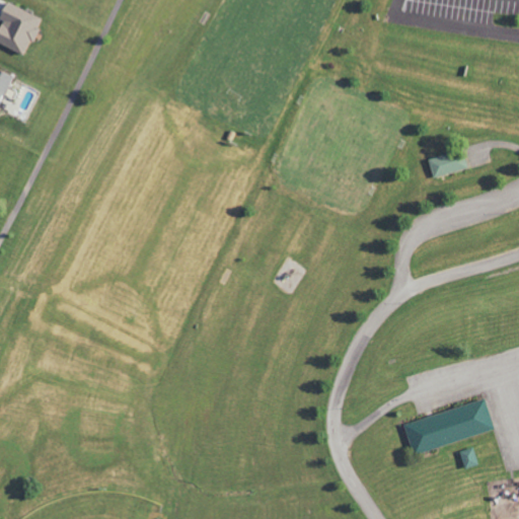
[(41,18),(4,1),(0,10),(0,19),(0,45),(23,56),(41,18)]
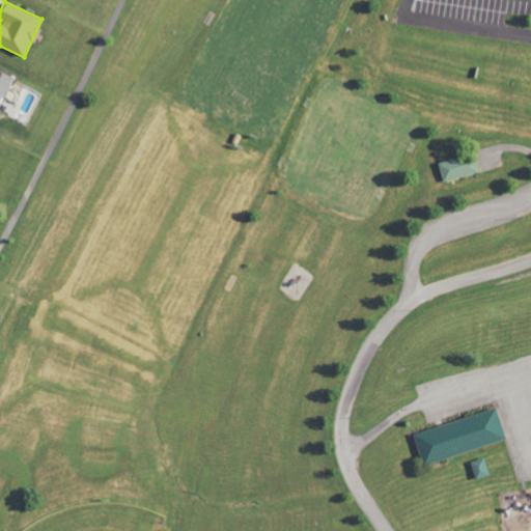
[(0,106),(10,77),(0,73),(0,106)]
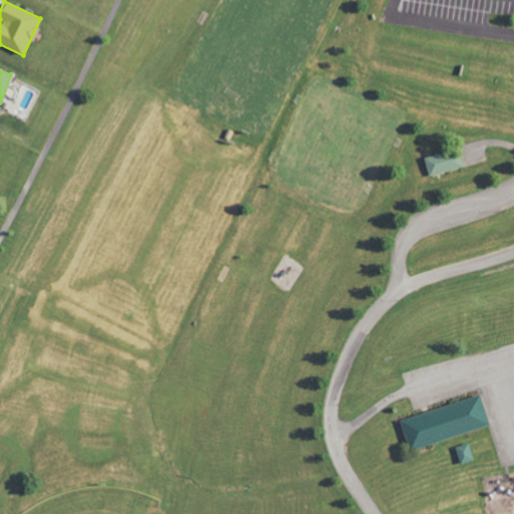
[(428,176),(461,168),(457,150),(424,158),(428,176)]
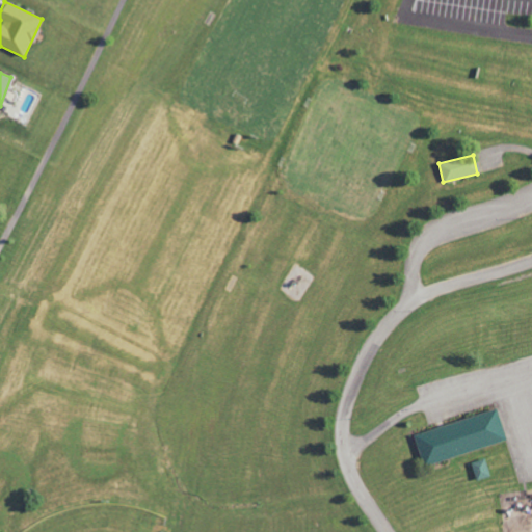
[(413,433),(422,466),(506,443),(498,410),(413,433)]
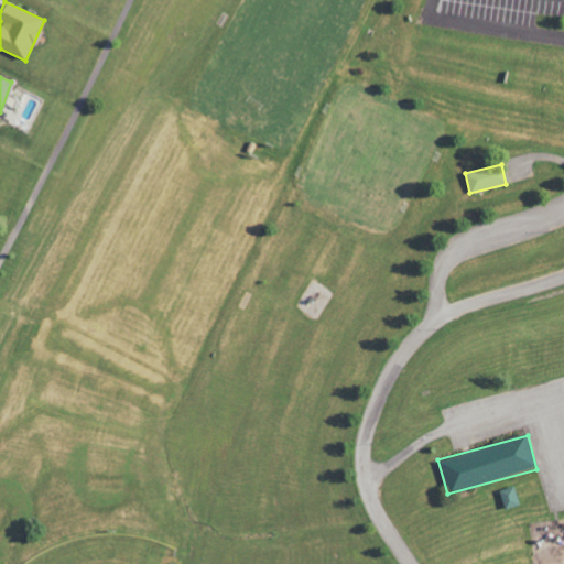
[(498,491),(505,510),(519,506),(513,486),(498,491)]
